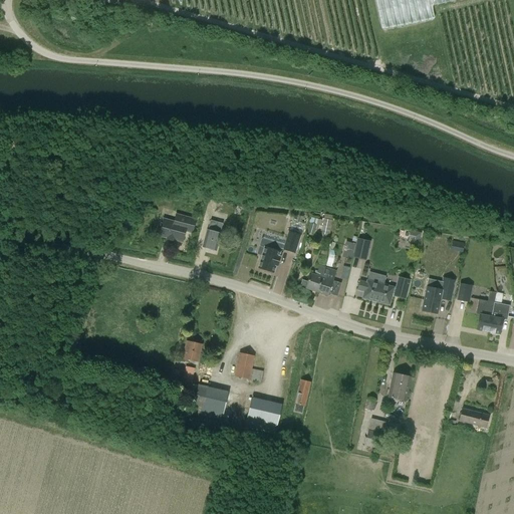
[(174,223),(164,221),(163,221),(162,224),(160,224),(158,232),(160,232),(159,236),(167,238),(167,240),(174,242),(174,240),(182,242),(185,231),(192,233),(195,221),(176,216),(174,223)]
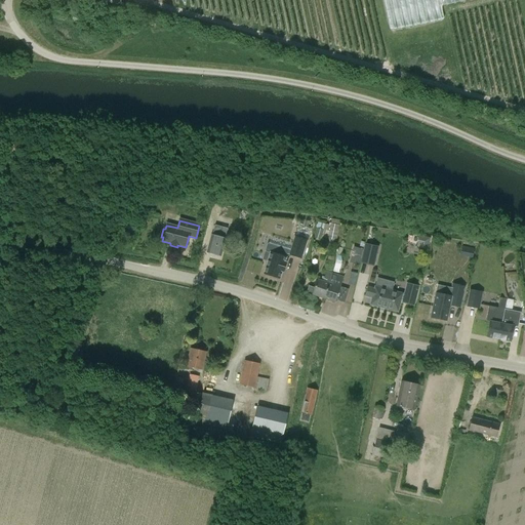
[(329,224),(326,239),(336,241),(339,226),(329,224)]
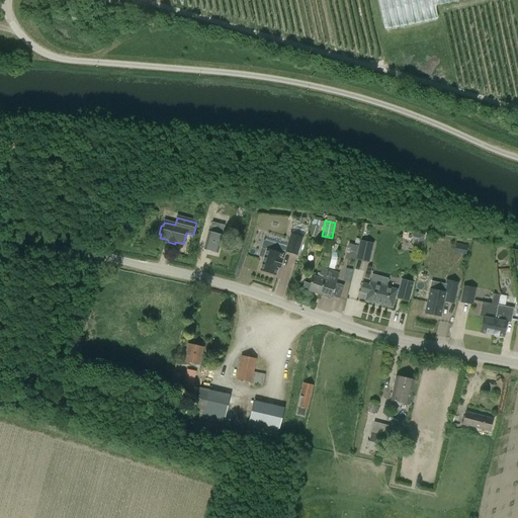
[(209,253),(211,251),(217,253),(222,237),(225,226),(211,223),(204,249),(205,250),(206,252),(209,253)]
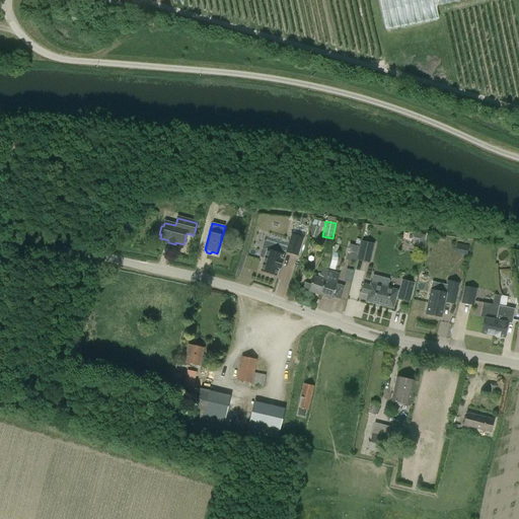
[(317,237),(318,234),(320,227),(313,225),(310,235),(317,237)]
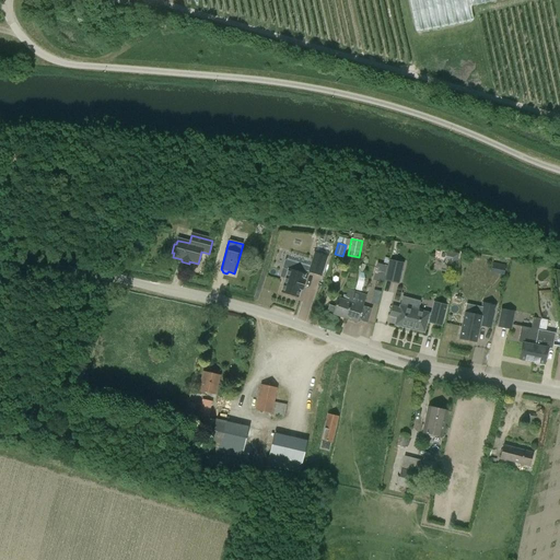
[(314,252),(310,268),(308,272),(322,276),(327,256),(314,252)]
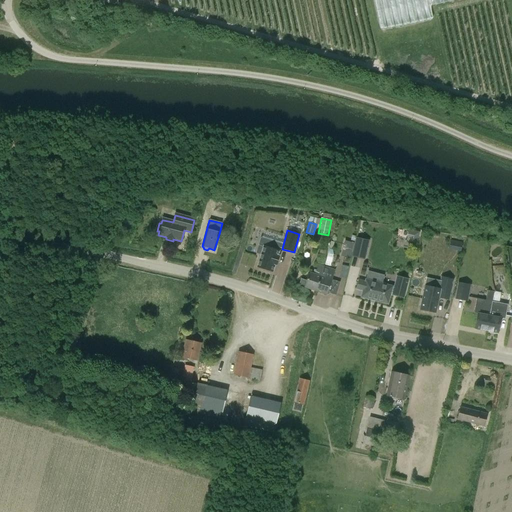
[(420,232),(413,230),(411,238),(410,241),(417,243),(420,232)]
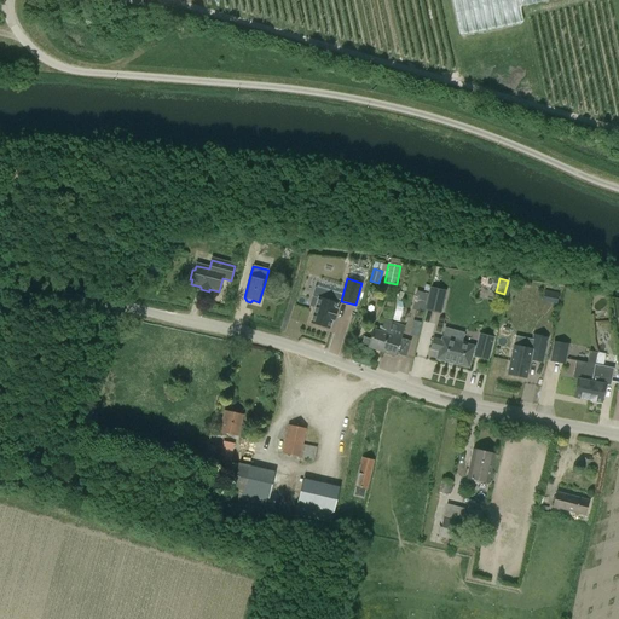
[(339,300),(341,301),(342,296),(327,290),(327,291),(316,288),(313,295),(310,306),(316,307),(311,323),(330,329),(333,320),(334,320),(337,310),(336,308),(339,300)]
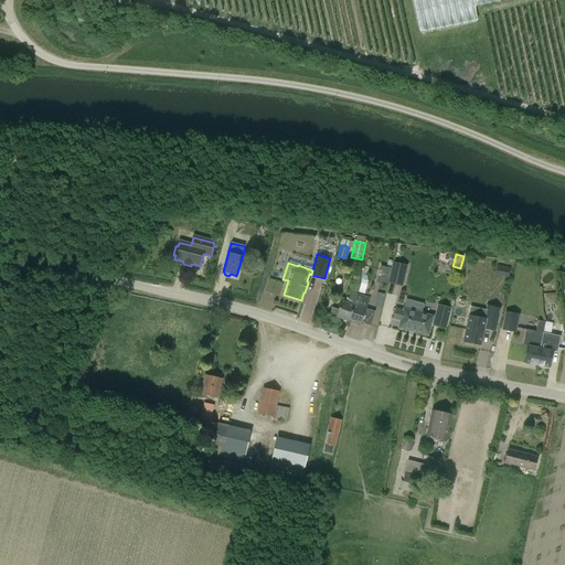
[(393,263),(388,280),(403,284),(406,266),(393,263)]
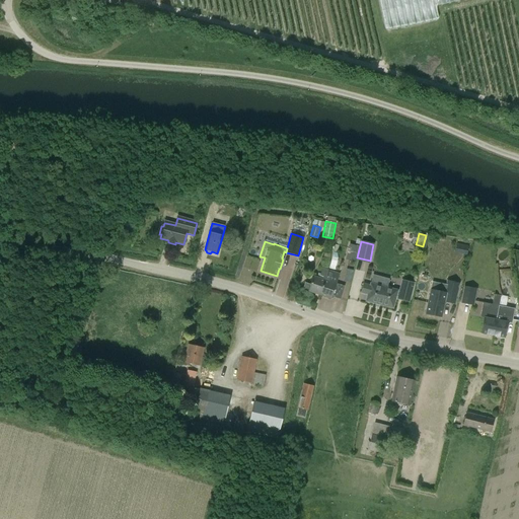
[(347,258),(356,261),(360,244),(351,242),(347,258)]
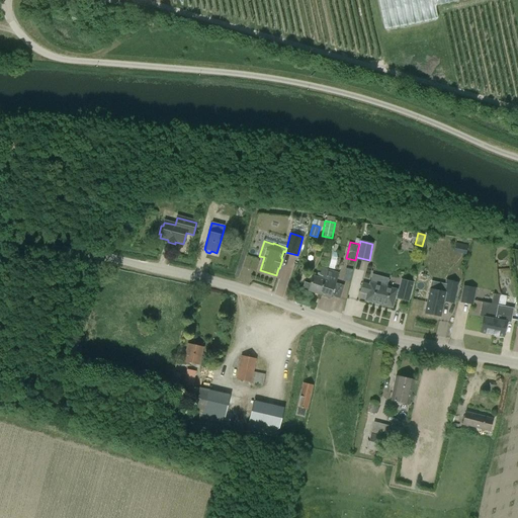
[(334,269),(337,258),(332,256),(329,267),(334,269)]
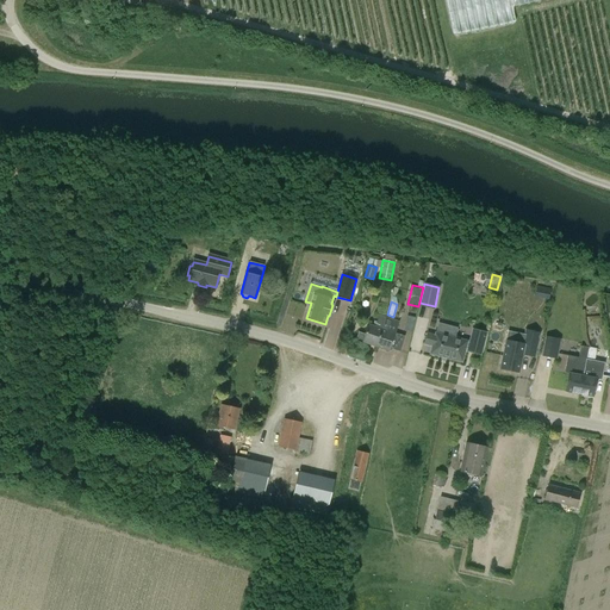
[(362,343),(377,347),(386,317),(379,315),(377,322),(374,322),(373,327),(369,325),(366,334),(358,331),(355,341),(362,343)]
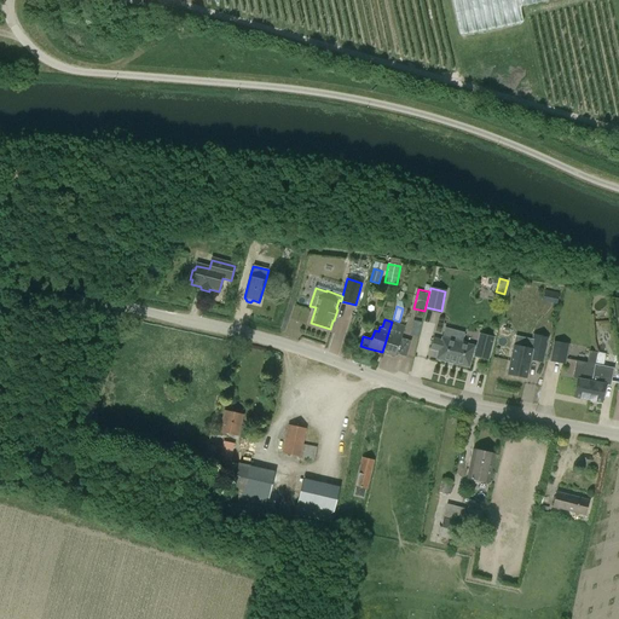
[(399,324),(392,322),(382,352),(394,357),(400,339),(391,336),(392,333),(395,334),(399,324)]
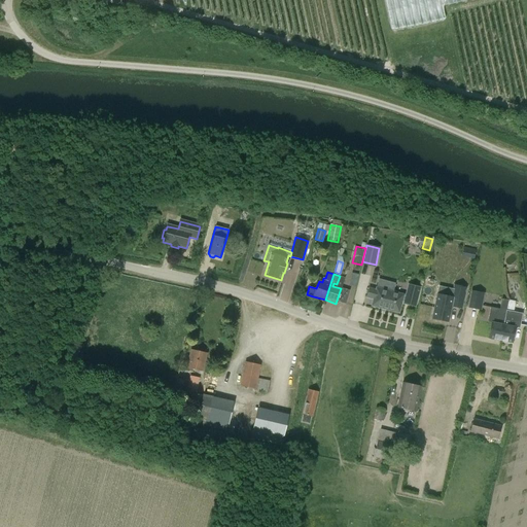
[(289,301),(291,286),(283,284),(280,300),(289,301)]
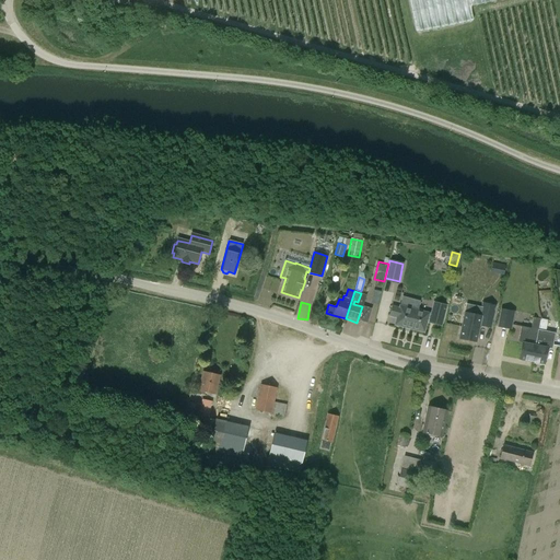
[(429,322),(442,324),(446,306),(434,303),(431,314),(429,314),(429,313),(400,305),(399,307),(393,306),(389,316),(397,317),(395,325),(424,333),(428,319),(430,321),(429,322)]
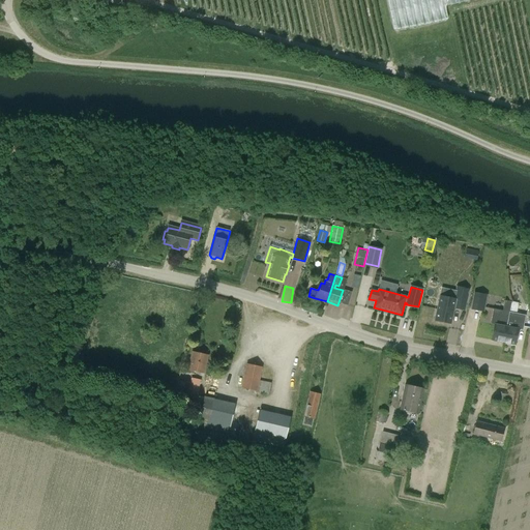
[(454,299),(440,296),(435,320),(450,323),(453,307),(464,310),(468,289),(458,287),(454,299)]
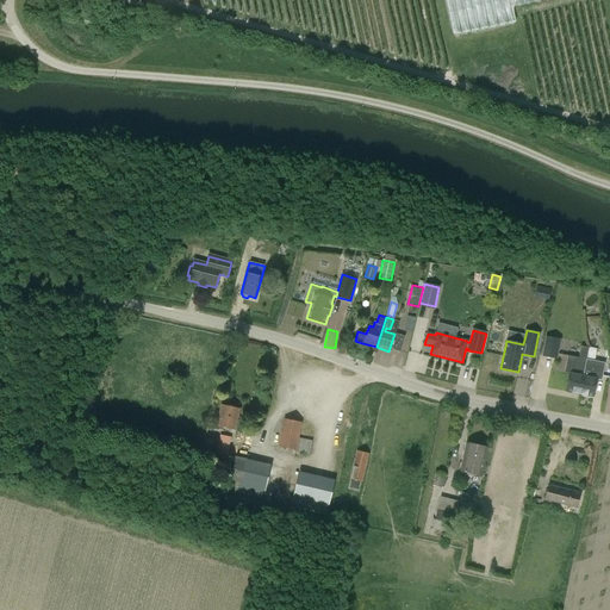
[(546,337),(542,356),(556,359),(560,340),(546,337)]
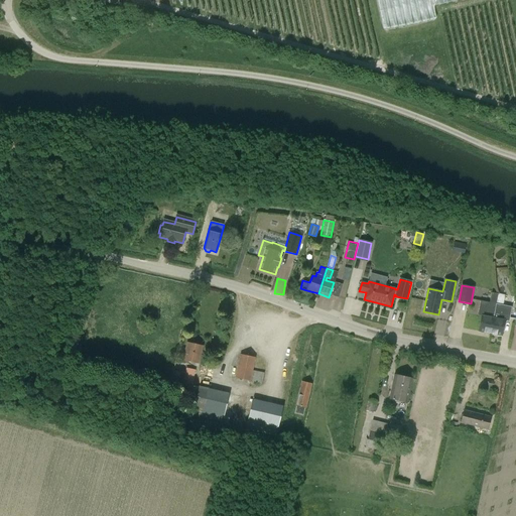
[(479,331),(490,333),(496,303),(497,301),(498,293),(492,292),(490,302),(481,300),(479,311),(482,311),(479,331)]
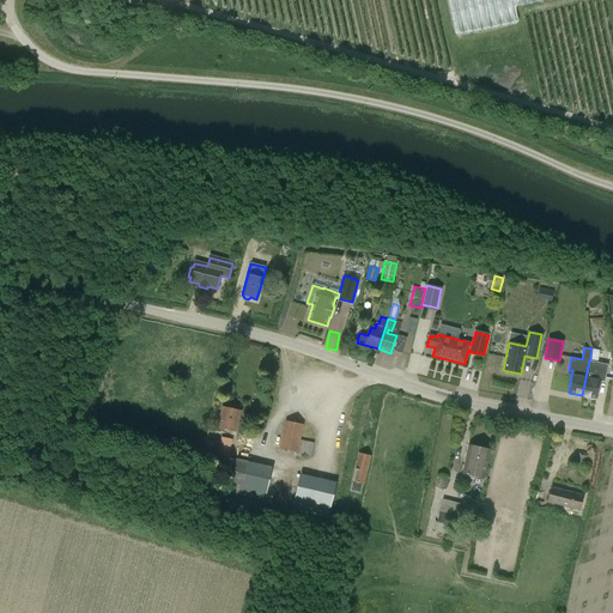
[(592,349),(590,358),(599,359),(600,351),(592,349)]
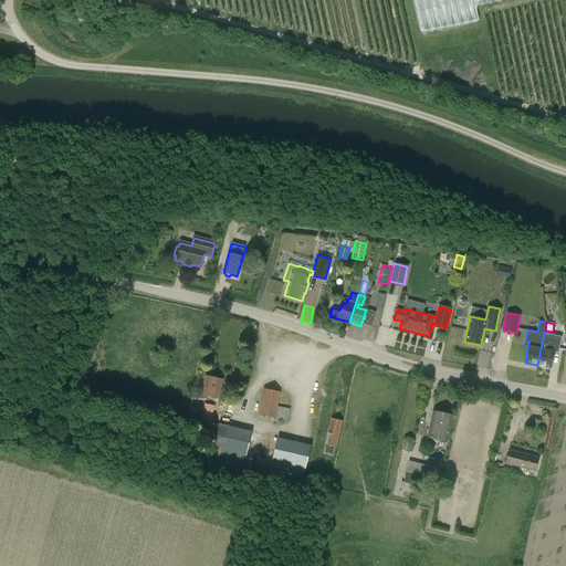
[(558,353),(562,336),(544,333),(537,365),(551,368),(554,352),(558,353)]
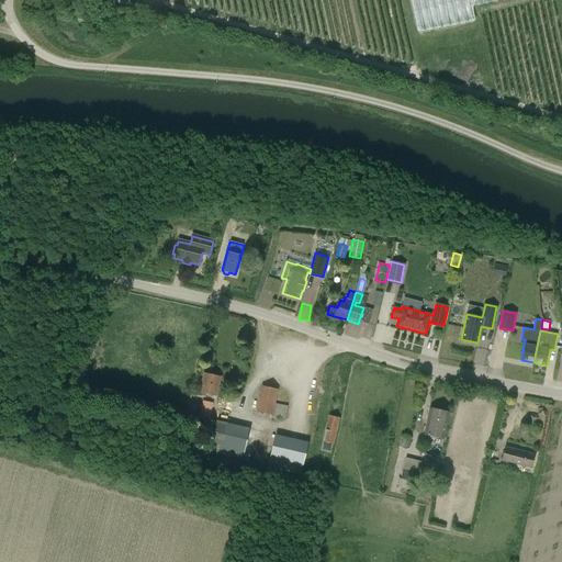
[(204,373),(199,393),(216,396),(221,378),(204,373)]
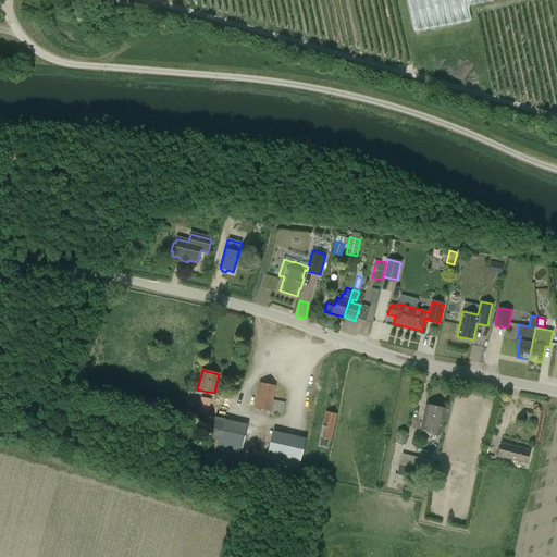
[(254,408),(269,411),(282,415),(284,403),(272,399),(274,386),(258,383),(254,408)]
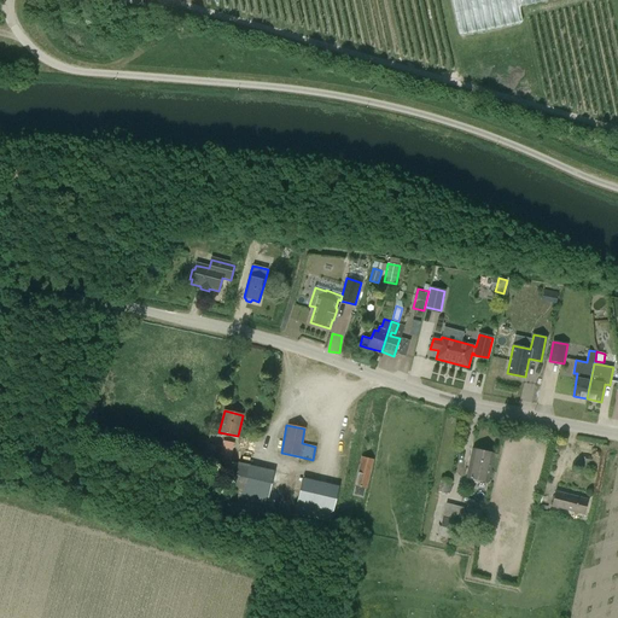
[(151,454),(162,456),(165,443),(155,441),(151,454)]
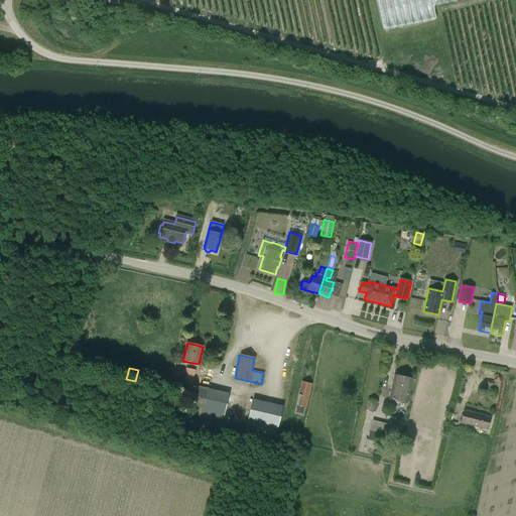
[(192,384),(194,376),(196,370),(186,368),(183,383),(192,384)]
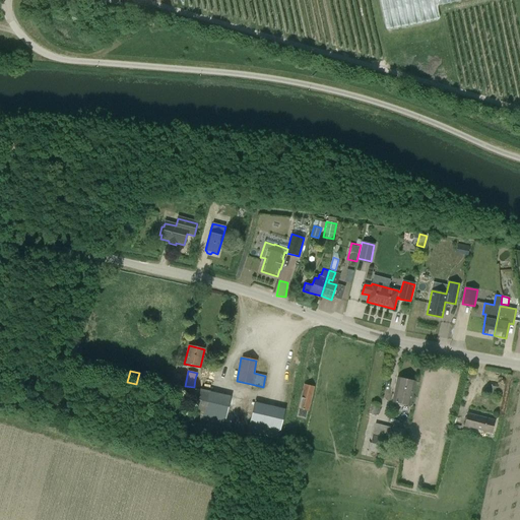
[(397,379),(392,404),(409,407),(414,382),(397,379)]
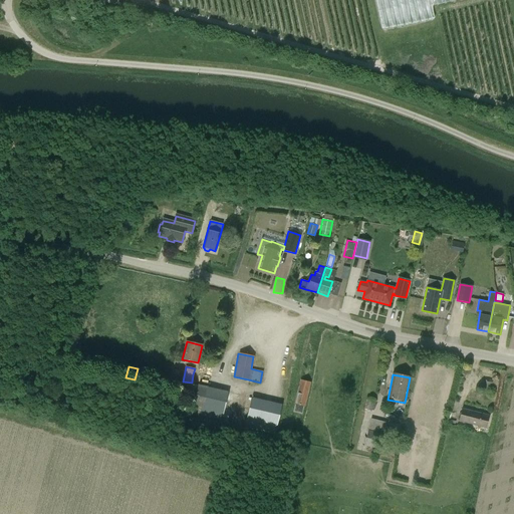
[(301,414),(303,407),(309,383),(301,381),(293,412),(301,414)]
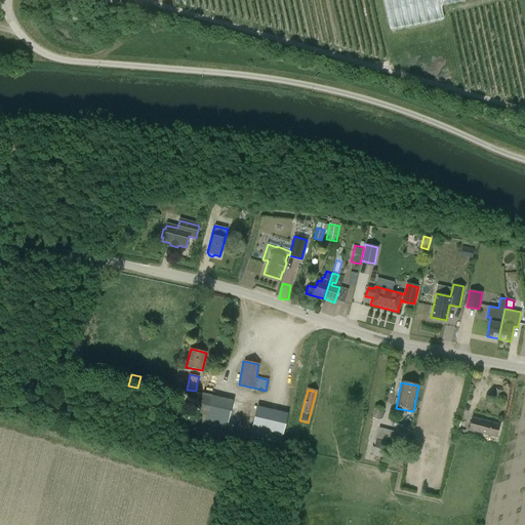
[(196,423),(206,427),(213,396),(203,393),(200,404),(196,423)]
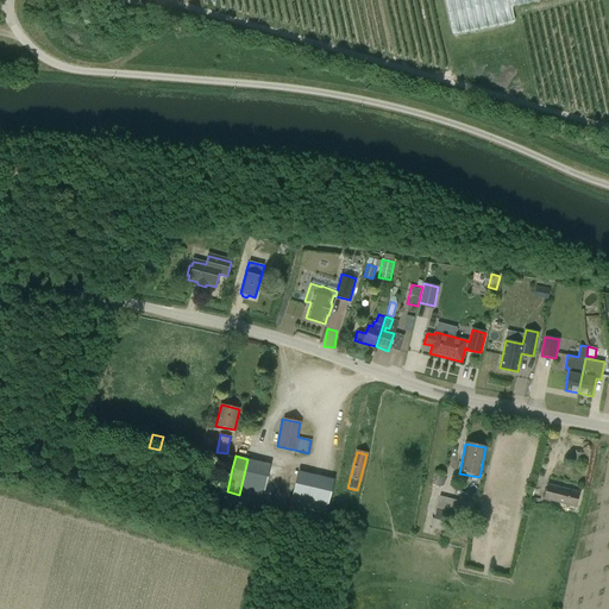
[(299,471),(290,507),(325,515),(334,479),(299,471)]
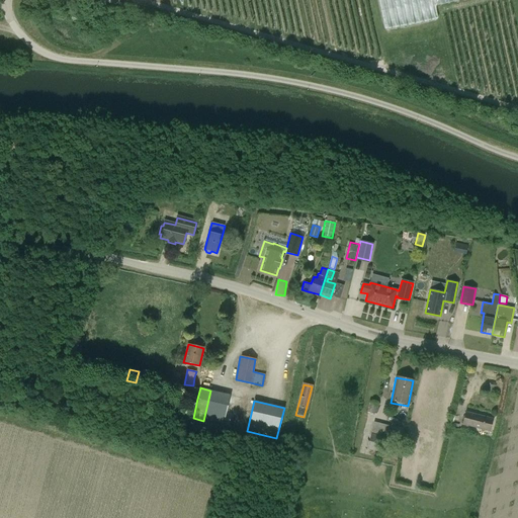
[(367,412),(376,414),(379,404),(369,401),(367,412)]
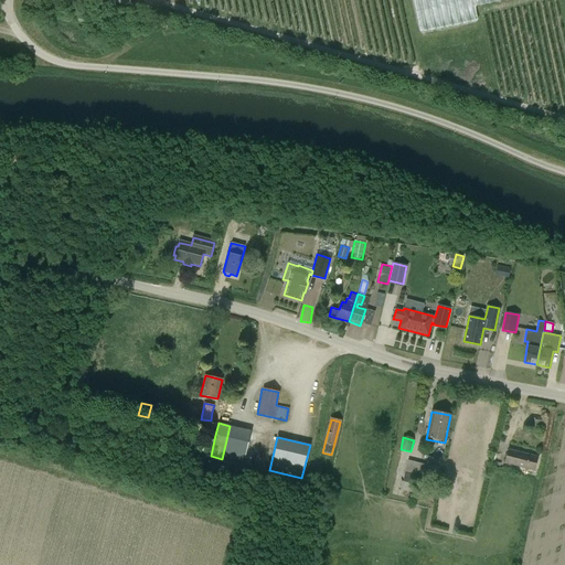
[(508,449),(504,462),(534,470),(537,458),(508,449)]
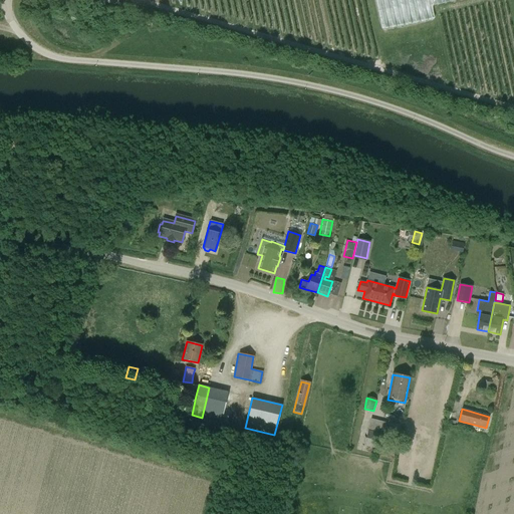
[(379,450),(383,434),(386,424),(370,420),(364,446),(379,450)]
